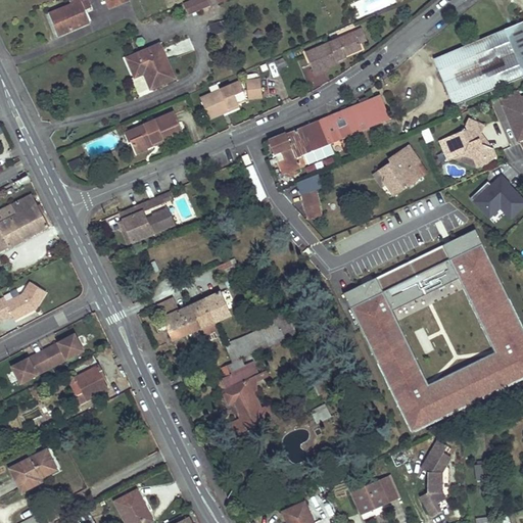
[(69,0),(72,4),(49,13),(54,24),(56,24),(61,34),(89,22),(84,9),(81,2),(86,0),(69,0)]
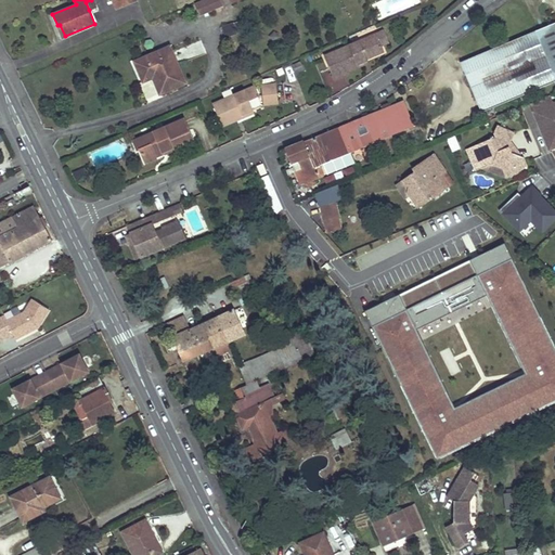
[(92,0),(91,0),(86,2),(89,10),(95,7),(92,0)]
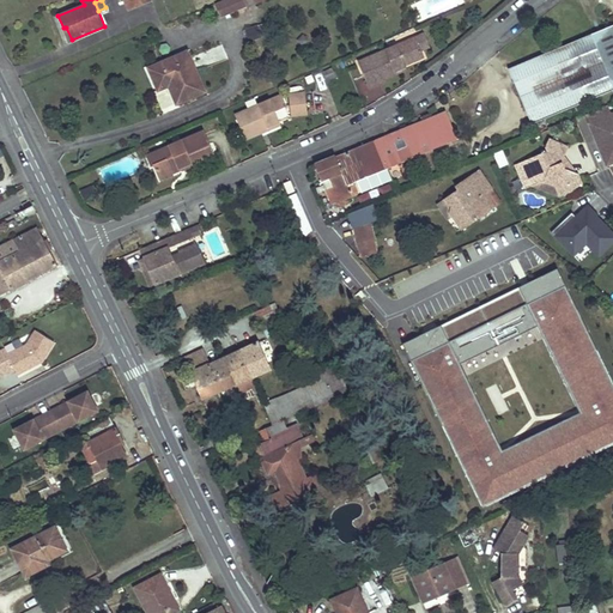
[(222,19),(248,8),(243,0),(226,0),(216,6),(222,19)]
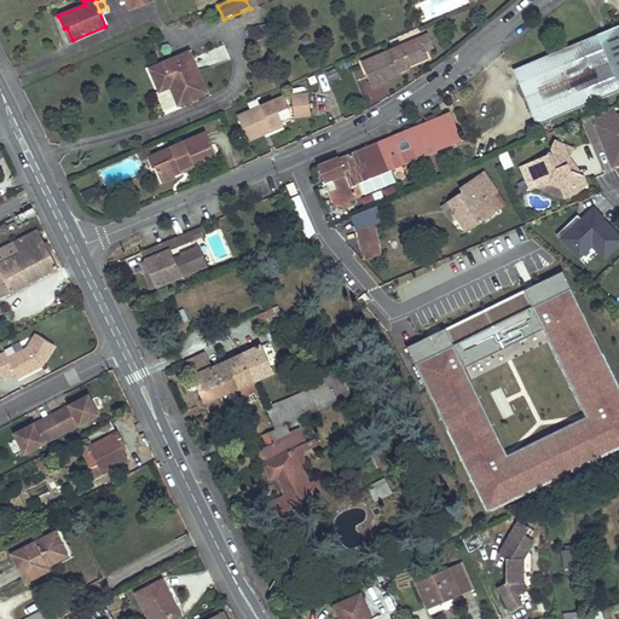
[(431,17),(457,1),(456,0),(429,0),(423,4),(431,17)]
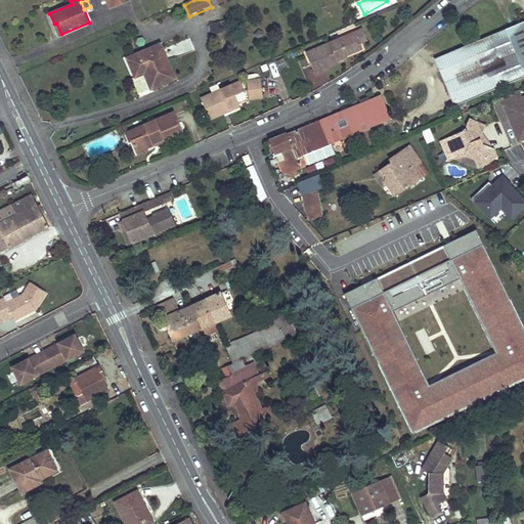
[(523,20),(435,58),(437,62),(523,26),(523,20)]
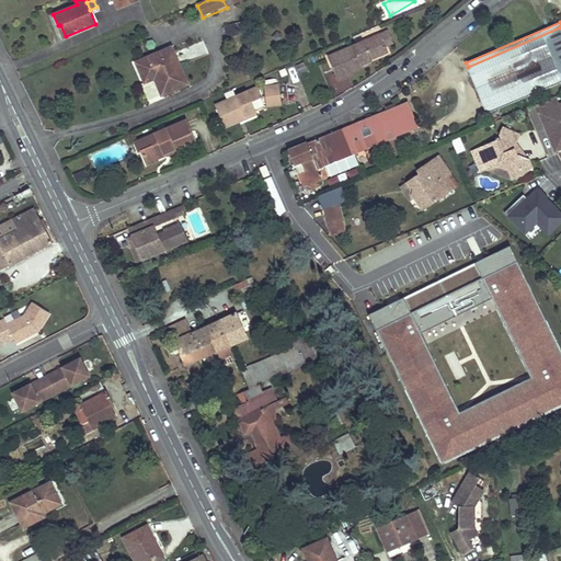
[(225,29),(227,38),(240,35),(237,25),(225,29)]
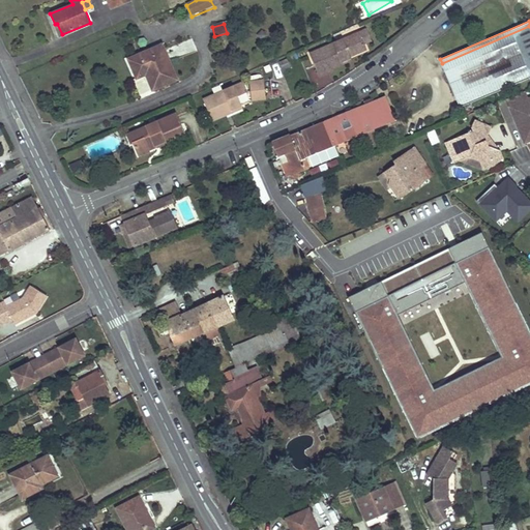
[(529,26),(442,63),(460,107),(529,77),(529,26)]
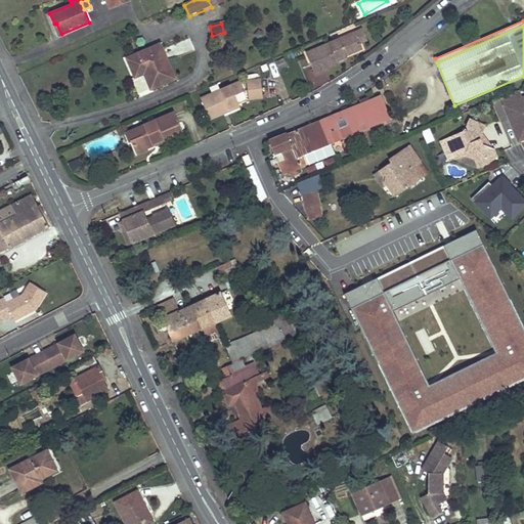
[(362,30),(355,32),(361,45),(367,42),(362,30)]
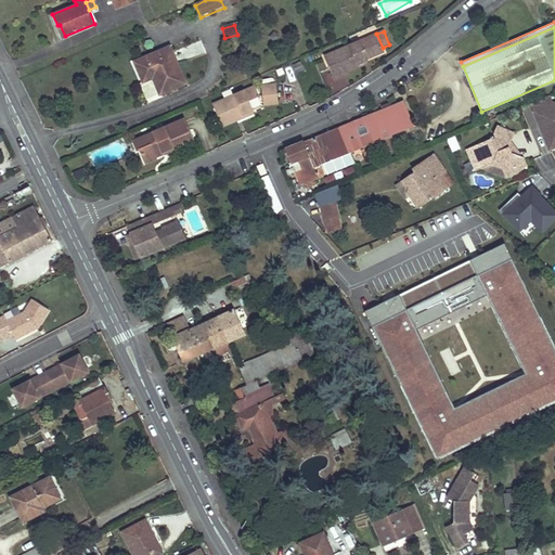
[(376,34),(325,56),(336,80),(351,74),(351,72),(366,65),(364,61),(369,60),(385,52),(383,48),(376,34)]
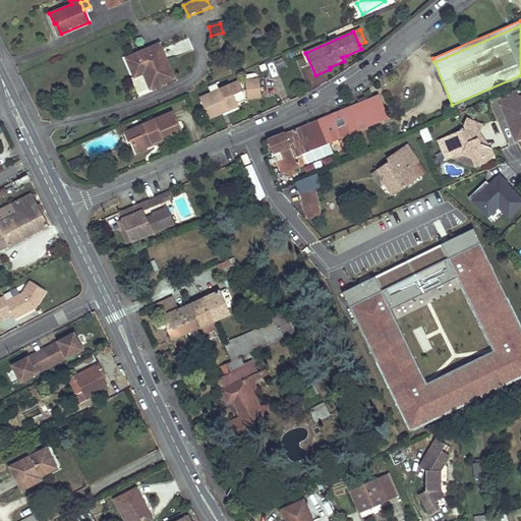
[(160,45),(127,59),(134,76),(147,71),(148,75),(146,76),(150,89),(174,77),(160,45)]
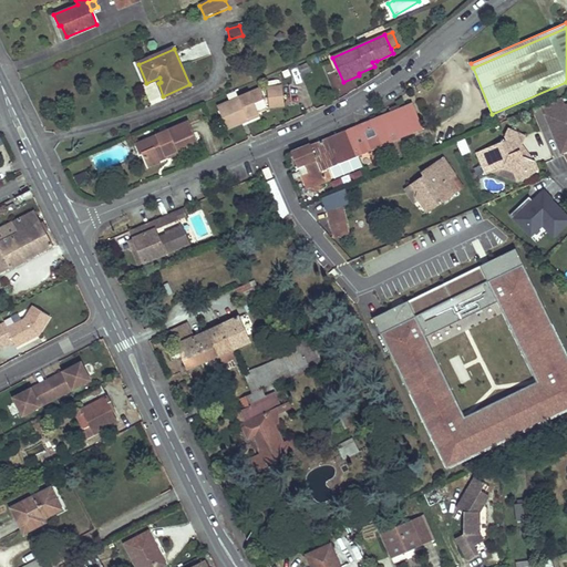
[(299,65),(303,76),(311,73),(308,62),(299,65)]
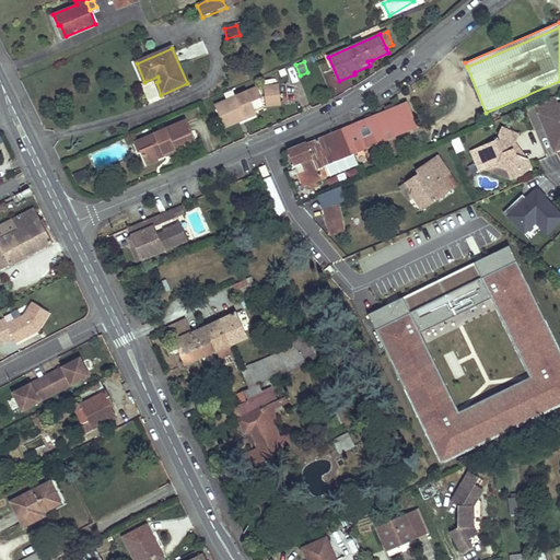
[(267,82),(264,82),(266,105),(281,104),(279,84),(268,85),(267,82)]
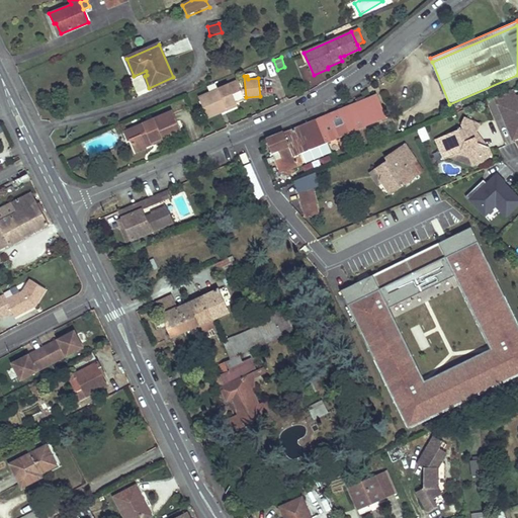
[(237,81),(199,98),(207,117),(222,111),(220,105),(226,103),(227,104),(236,101),(233,94),(242,90),(237,81)]
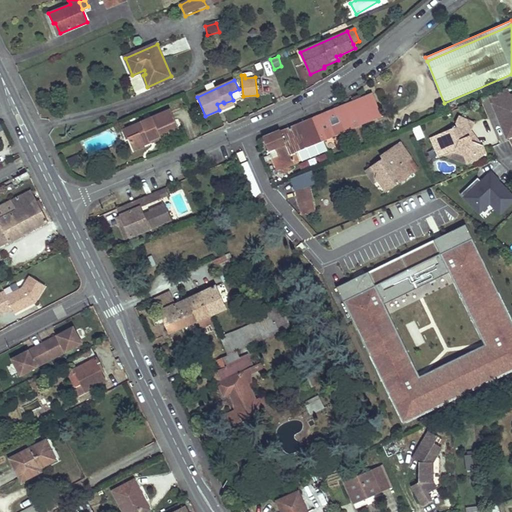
[(508,87),(495,92),(498,100),(511,95),(508,87)]
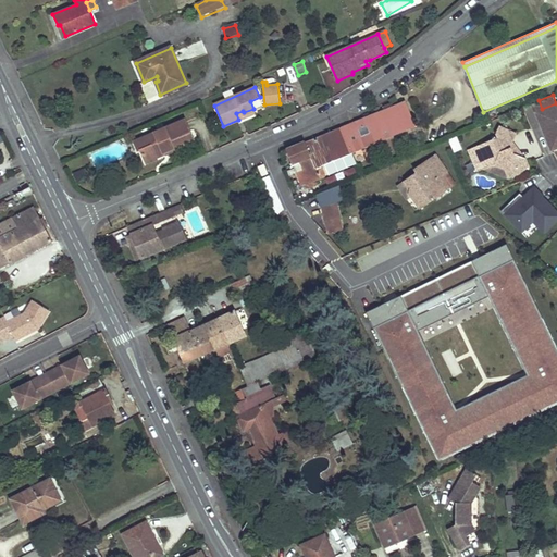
[(260,97),(250,101),(254,109),(263,106),(260,97)]
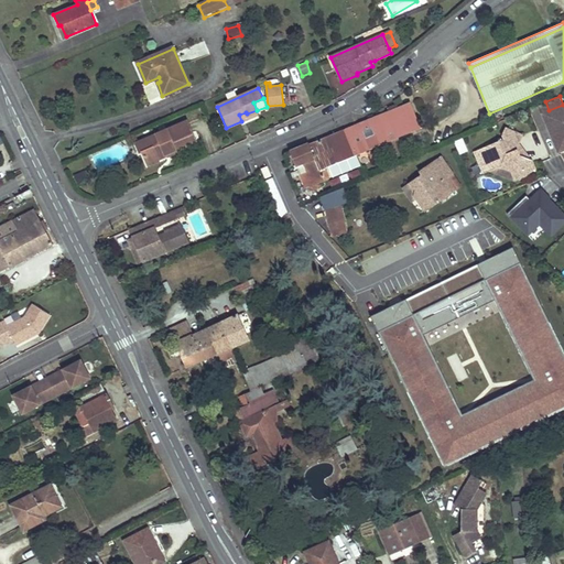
[(545,101),(540,105),(557,147),(563,143),(563,104),(563,105),(549,110),(545,101)]
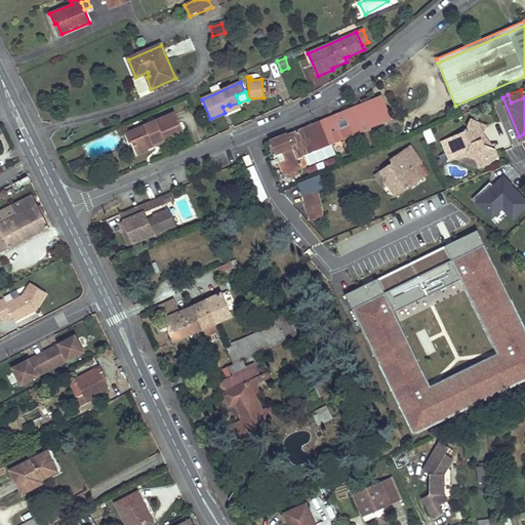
[(391,119),(381,96),(322,121),(331,144),(391,119)]
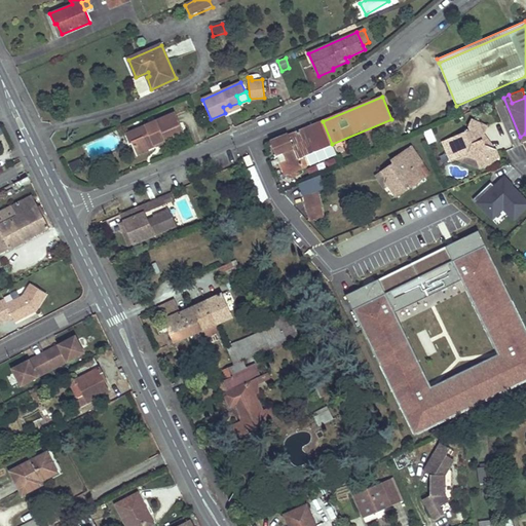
[(229,105),(223,107),(225,113),(240,106),(239,103),(230,106),(229,105)]
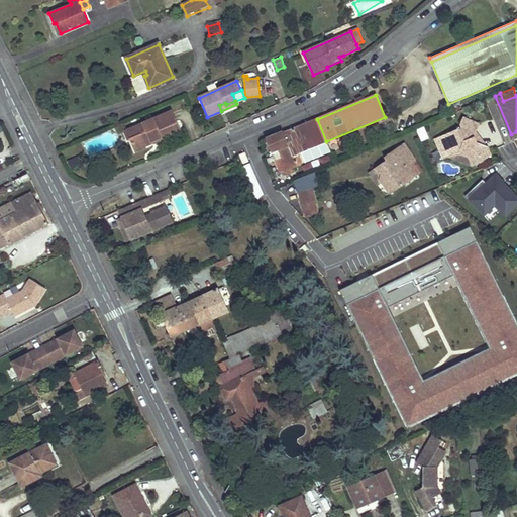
[(172,111),(130,128),(135,138),(131,140),(135,148),(145,144),(146,146),(180,131),(172,111)]
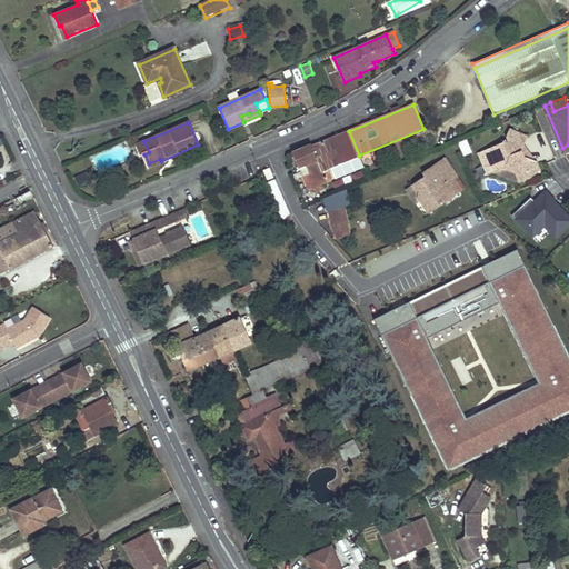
[(527,136),(509,129),(506,137),(507,140),(479,152),(485,167),(489,165),(493,172),(506,168),(515,171),(519,181),(530,177),(528,173),(540,168),(537,161),(528,158),(525,156),(522,150),(525,149),(523,145),(527,136)]
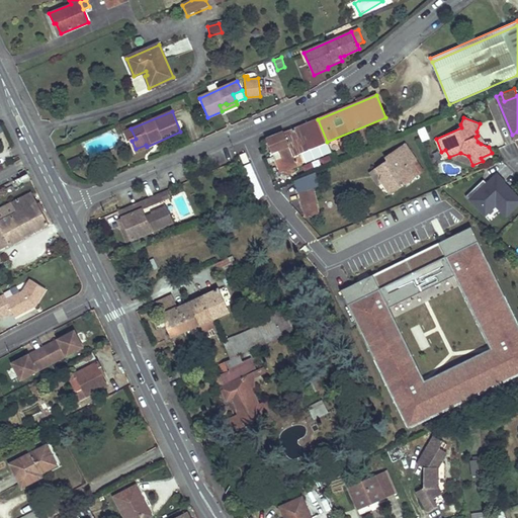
[(318,119),(266,141),(271,151),(279,148),(283,158),(276,161),(281,172),(297,166),(294,156),(297,155),(327,142),(318,119)]
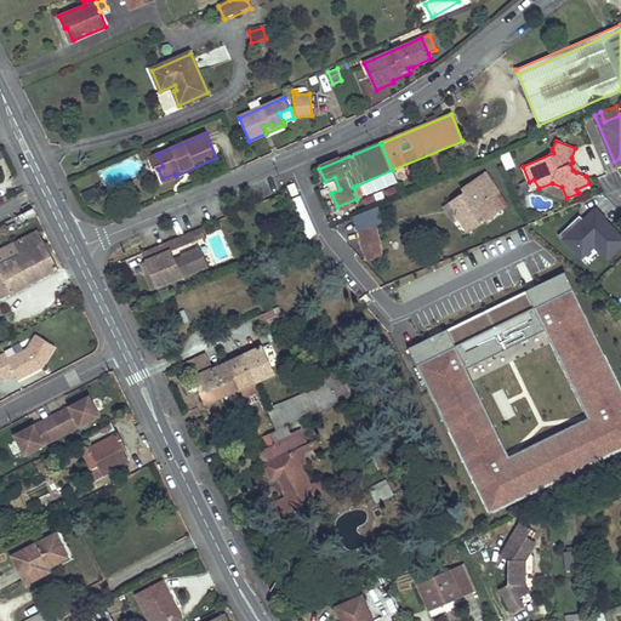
[(505,171),(513,167),(508,153),(500,157),(505,171)]
